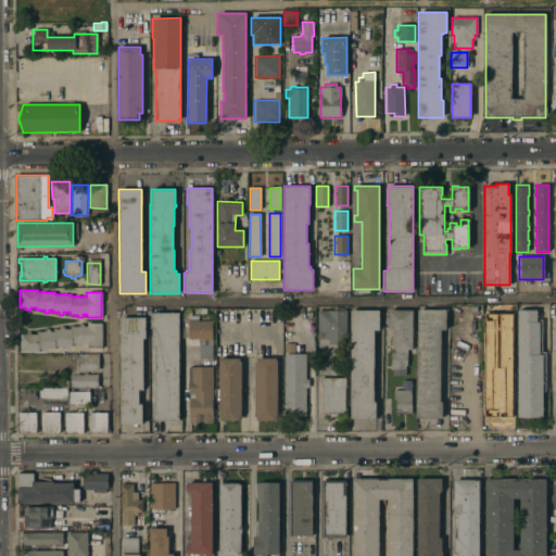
[(514,305),(514,319),(501,319),(501,305),(514,305)]
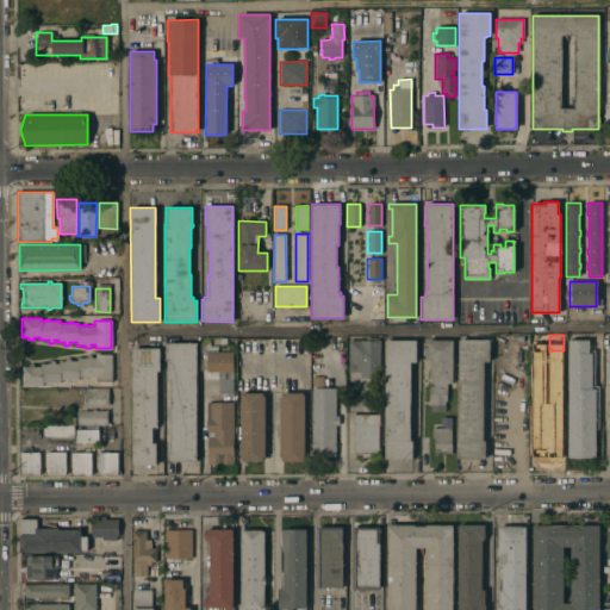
[(365,341),(365,337),(378,338),(378,341),(379,341),(379,378),(360,378),(360,373),(348,373),(348,341),(365,341)]
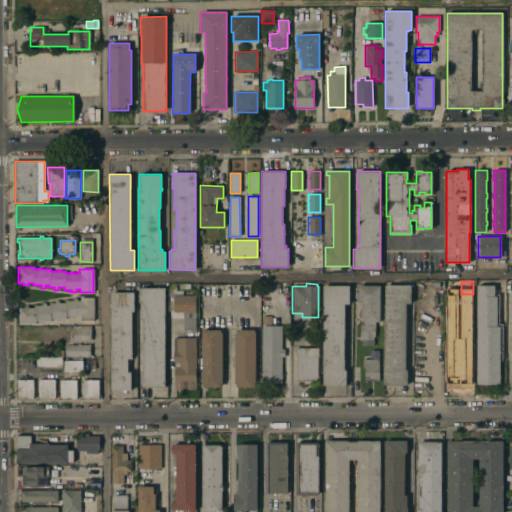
[(349,285),(349,304),(344,304),(344,370),(346,370),(346,386),(323,386),(322,285),(349,285)]
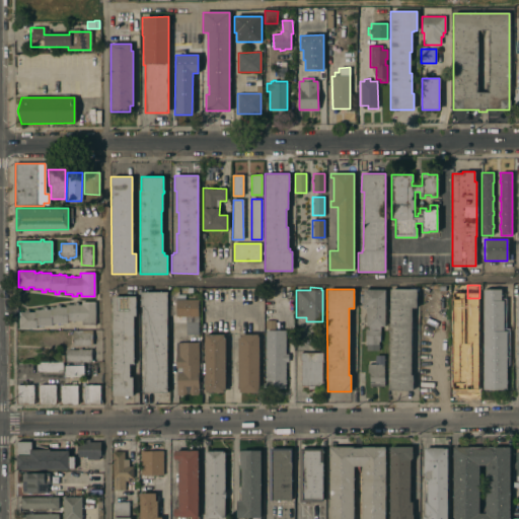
[(385,289),(384,326),(380,326),(380,342),(378,342),(378,350),(366,350),(366,341),(365,341),(365,328),(368,329),(368,325),(366,325),(363,325),(363,322),(366,322),(366,308),(362,308),(363,289),(385,289)]
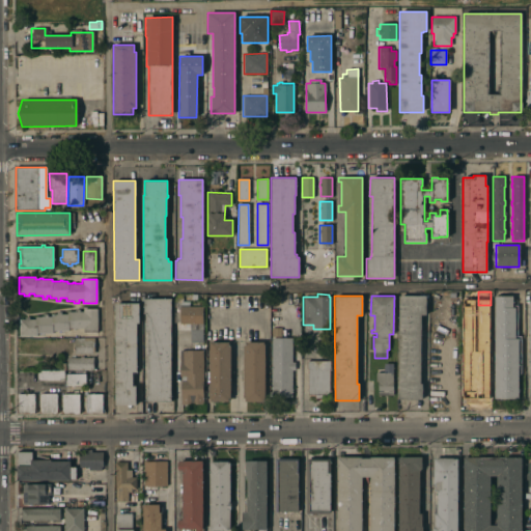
[(426,296),(426,314),(420,314),(420,384),(422,384),(422,399),(398,399),(398,296),(426,296)]
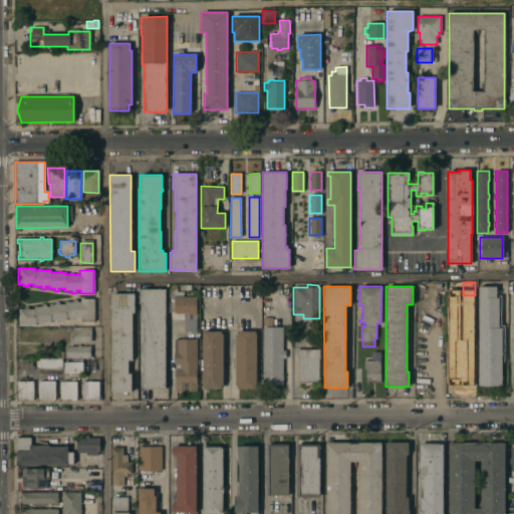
[(496,286),(496,295),(500,295),(500,324),(504,324),(503,361),(501,361),(501,387),(478,387),(478,286),(496,286)]
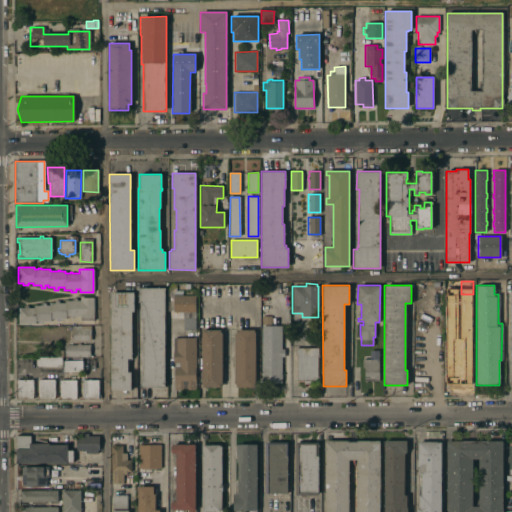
[(164,288),(164,387),(141,387),(141,381),(142,381),(142,320),(140,320),(140,303),(139,303),(139,288),(164,288)]
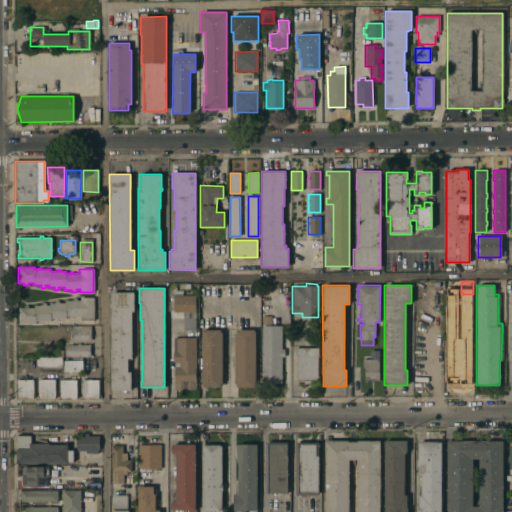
[(133,292),(133,312),(131,312),(132,359),(127,359),(127,372),(130,372),(130,390),(111,391),(110,292),(133,292)]
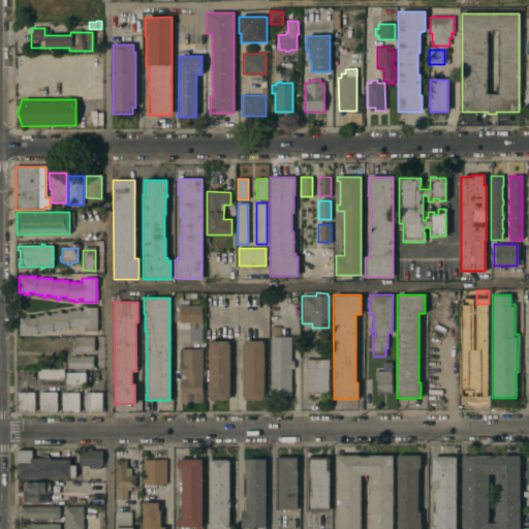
[(201,305),(201,322),(179,322),(179,305),(201,305)]
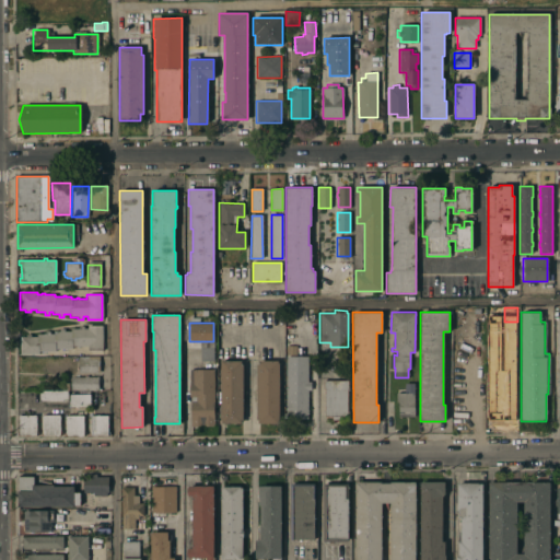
[(20,337),(26,337),(26,334),(31,334),(31,337),(36,337),(36,334),(45,334),(45,331),(49,331),(49,334),(53,334),(53,331),(59,331),(59,329),(63,329),(63,331),(70,331),(70,328),(79,328),(79,326),(83,326),(83,329),(86,329),(86,326),(102,326),(102,350),(88,350),(88,346),(80,346),(80,348),(77,348),(77,346),(72,346),(72,349),(66,349),(66,350),(62,350),(62,349),(55,349),(55,352),(48,352),(44,352),(38,352),(38,354),(20,354),(20,337)]
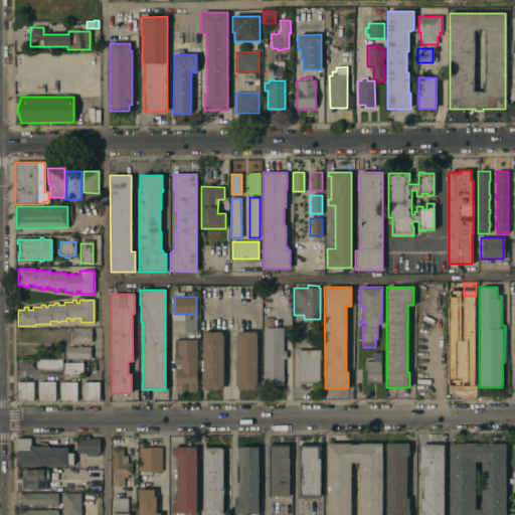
[(272,327),(263,327),(263,318),(273,318),(272,327)]
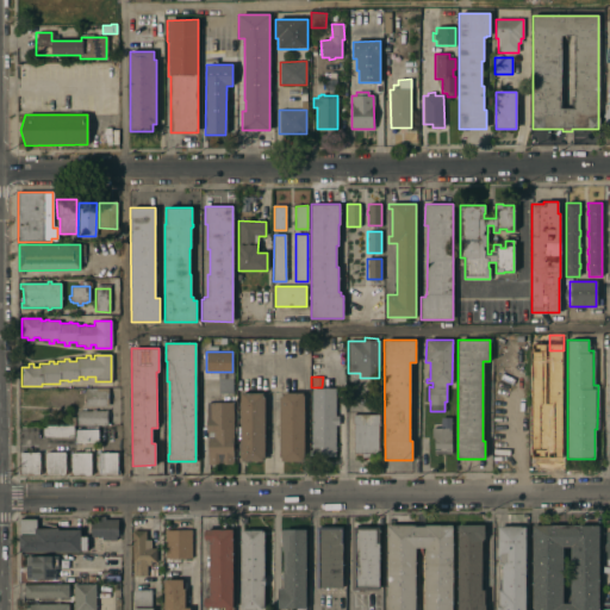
[(232,379),(232,393),(218,393),(218,379),(232,379)]
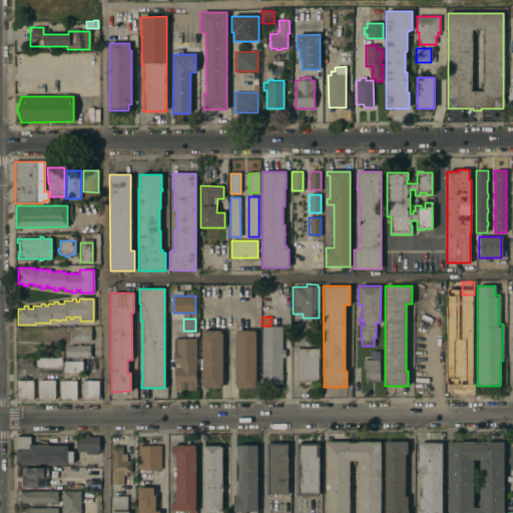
[(282,326),(282,350),(285,350),(285,358),(282,358),(282,384),(276,384),(276,387),(269,387),(269,384),(262,384),(262,326),(282,326)]
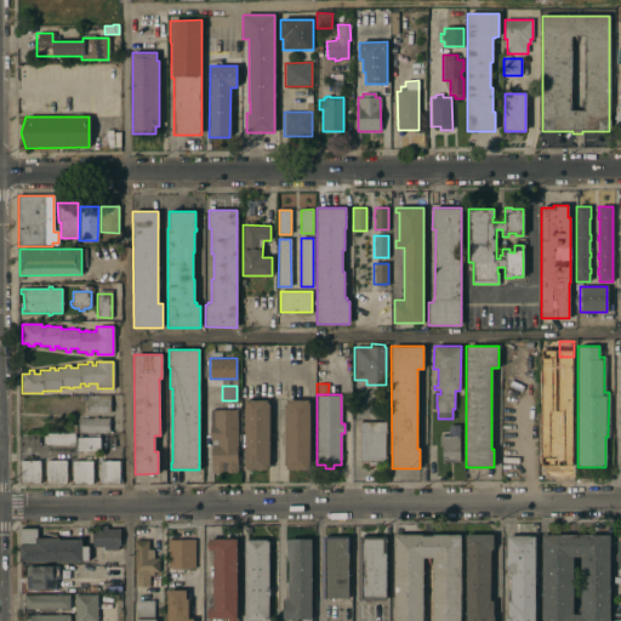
[(86,396),(97,396),(97,398),(107,398),(107,414),(86,414),(86,396)]
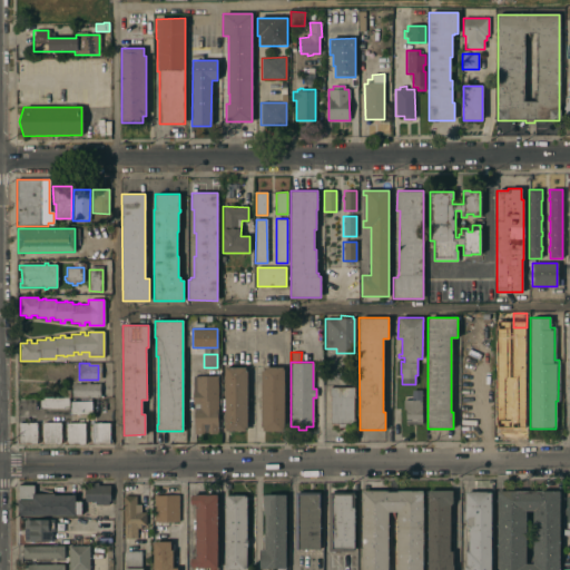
[(263,371),(263,366),(284,367),(284,431),(263,431),(263,428),(261,428),(261,371),(263,371)]
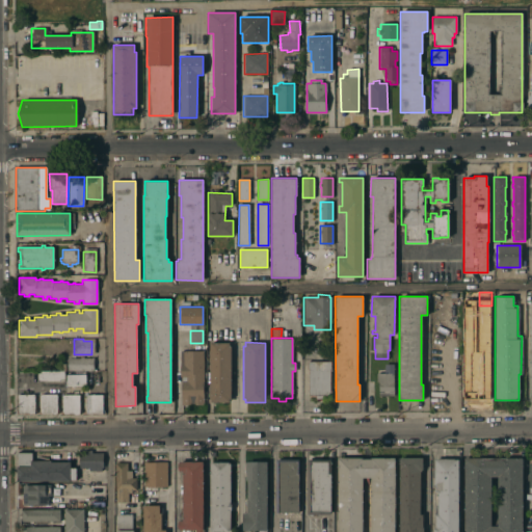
[(463,394),(463,382),(462,382),(462,380),(463,380),(463,378),(462,378),(462,376),(463,376),(463,356),(462,356),(462,353),(463,353),(463,352),(469,352),(469,342),(481,342),(481,369),(480,369),(480,379),(485,379),(485,394),(463,394)]
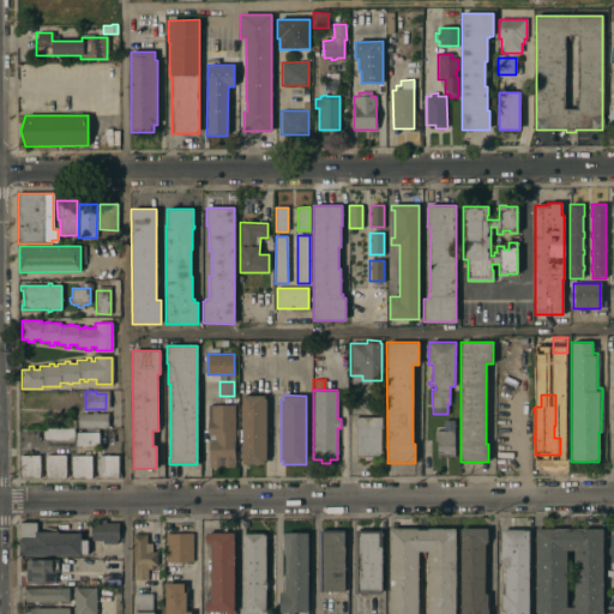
[(266,461),(264,461),(264,464),(242,464),(242,461),(241,461),(241,396),(264,396),(264,399),(266,399),(266,461)]
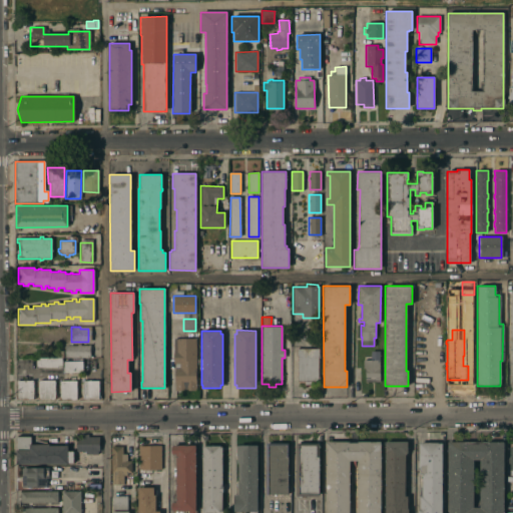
[(196,339),(195,391),(197,391),(197,398),(190,398),(190,391),(174,391),(174,364),(173,364),(173,352),(175,352),(175,338),(196,339)]
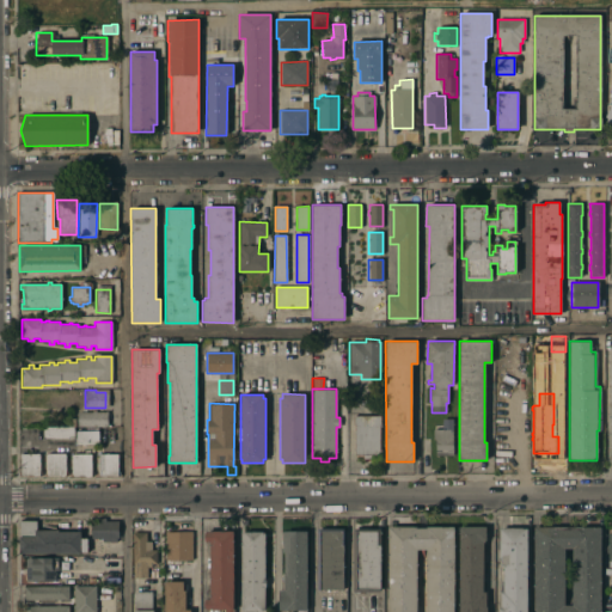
[(77,426),(77,411),(91,411),(91,410),(96,410),(96,411),(106,411),(106,426),(77,426)]
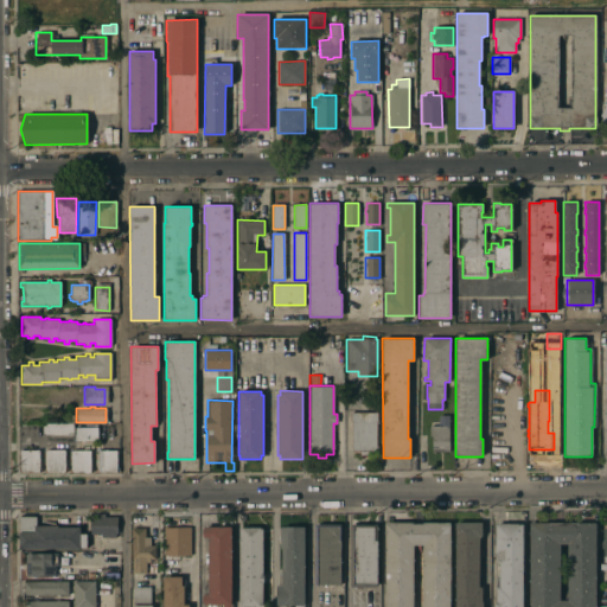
[(513,410),(513,416),(516,416),(515,457),(505,457),(505,459),(499,459),(499,455),(491,455),(492,409),(513,410)]
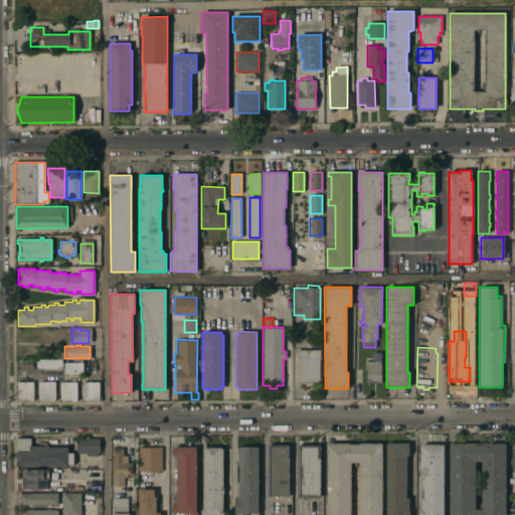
[(320,350),(320,358),(319,358),(319,382),(312,382),(312,386),(305,386),(305,382),(298,382),(298,358),(297,358),(297,350),(320,350)]
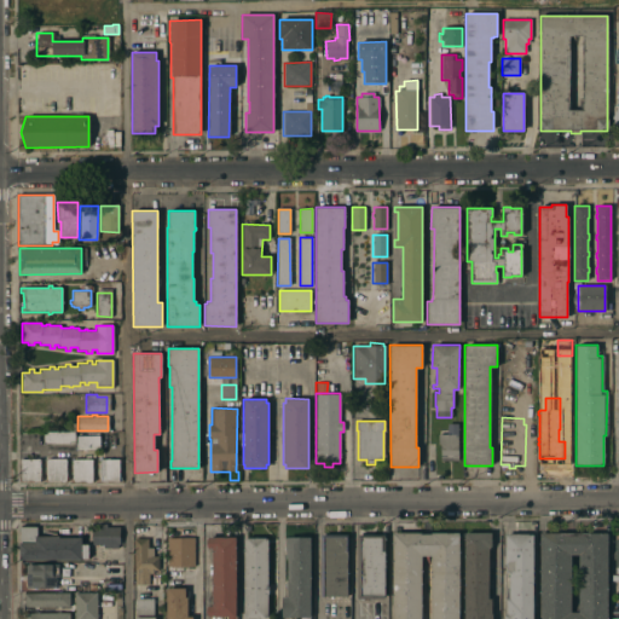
[(457,461),(440,461),(440,445),(438,445),(438,434),(446,434),(446,423),(457,423),(457,461)]
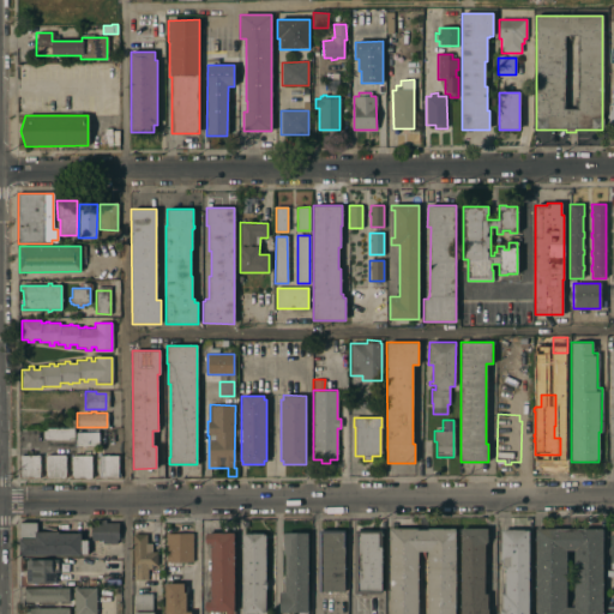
[(42,428),(73,428),(73,440),(42,440),(42,428)]
